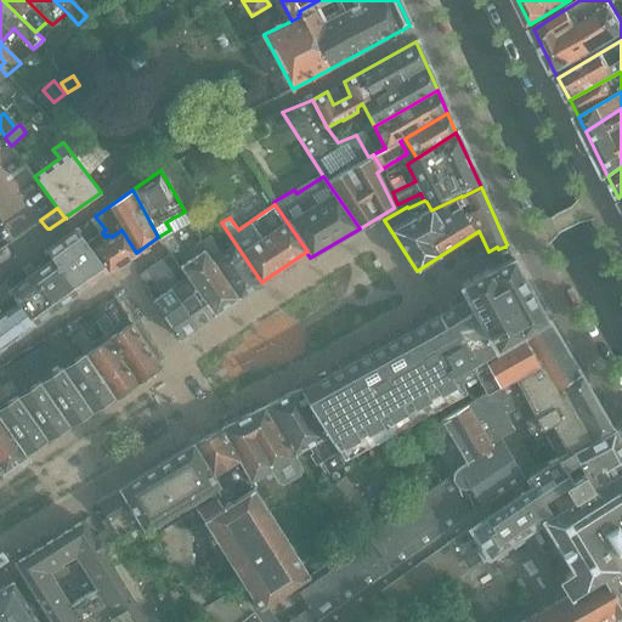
[(77,230),(47,252),(77,293),(108,272),(92,250),(91,250),(86,243),(77,230)]
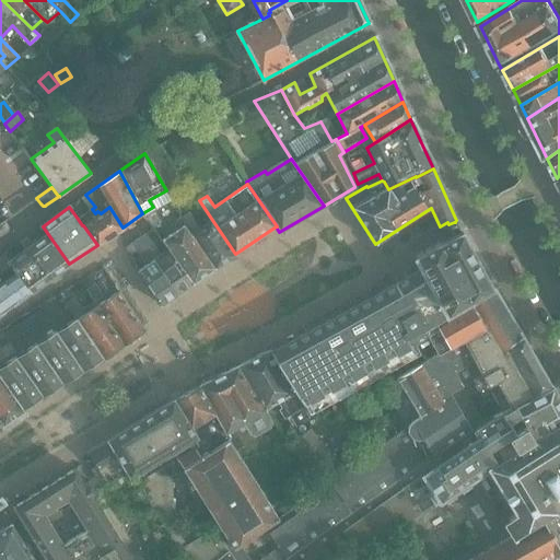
[(92,209),(78,219),(82,225),(83,225),(97,245),(123,228),(109,207),(101,213),(97,211),(95,213),(92,209)]
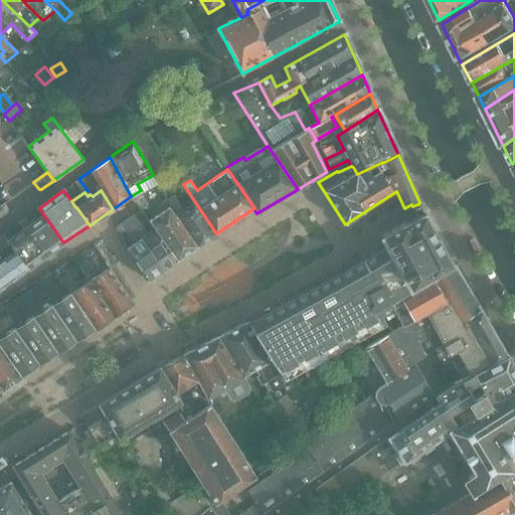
[(133,200),(135,203),(141,210),(149,205),(142,195),(133,200)]
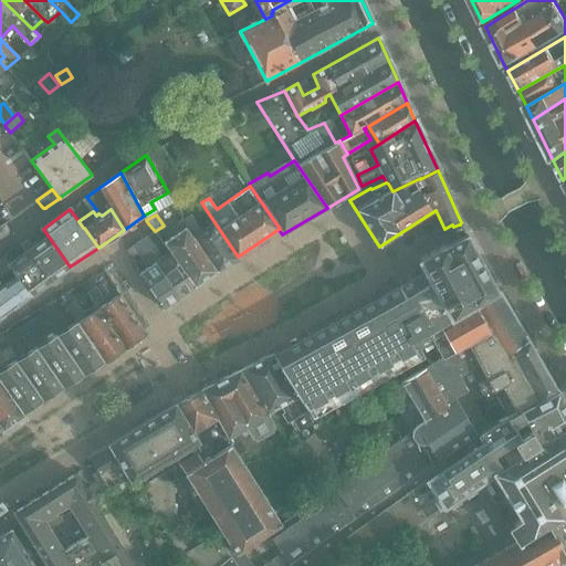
[(215,222),(194,237),(217,271),(238,257),(215,222)]
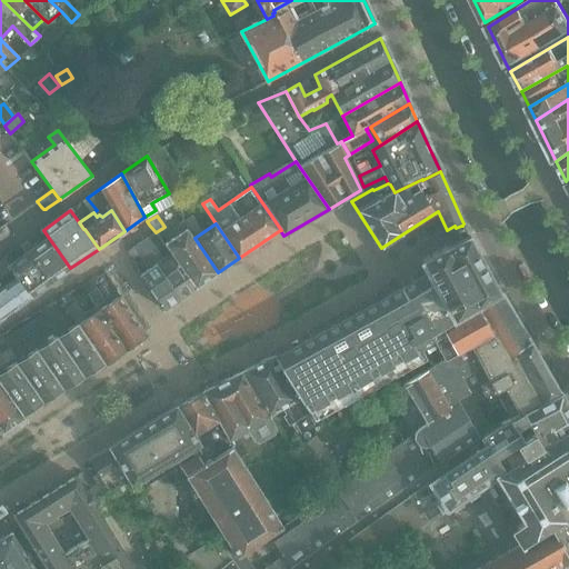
[(5,225),(0,227),(0,240),(7,237),(8,236),(9,235),(9,232),(9,231),(8,230),(5,225)]
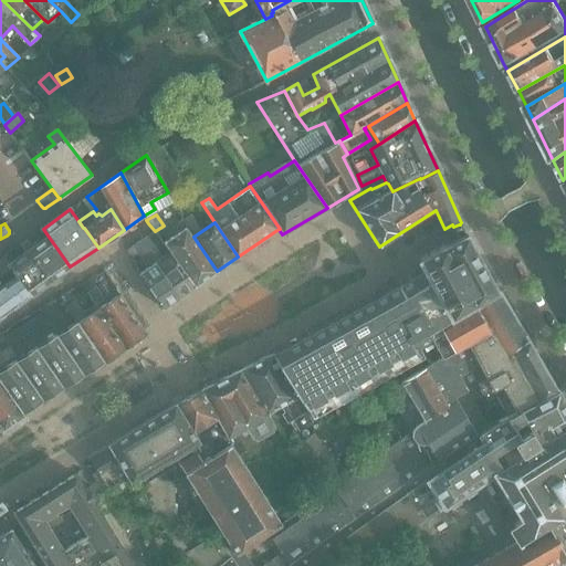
[(170,252),(196,286),(217,271),(194,237),(187,228),(165,243),(170,252)]
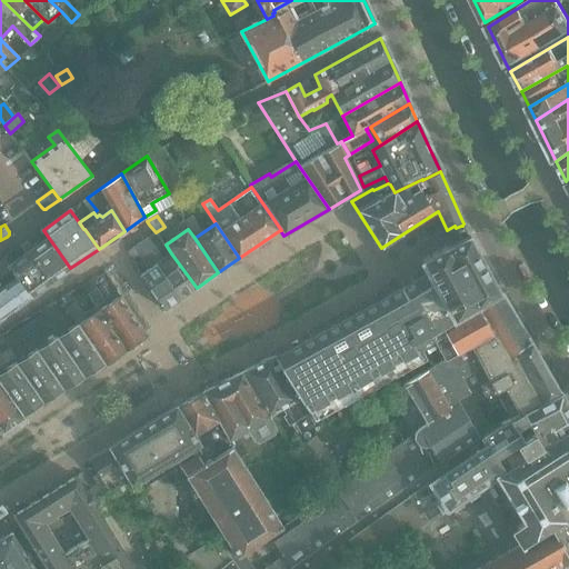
[(43,230),(39,233),(45,241),(33,249),(27,241),(23,243),(51,282),(70,268),(43,230)]
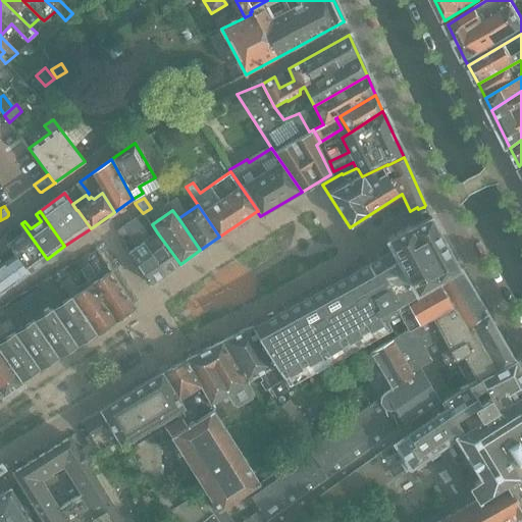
[(217,512),(208,518),(210,521),(266,521),(380,440),(466,388),(500,368),(512,360),(511,358),(506,351),(507,351),(491,323),(490,324),(486,316),(485,314),(459,269),(430,216),(429,214),(427,213),(426,214),(421,217),(423,219),(417,222),(413,225),(412,224),(384,240),(388,246),(390,251),(389,252),(384,255),(380,258),(379,258),(369,264),(356,272),(313,296),(266,321),(263,323),(255,327),(253,328),(252,328),(275,368),(276,370),(277,369),(283,379),(284,379),(289,386),(392,329),(386,320),(399,314),(407,329),(370,351),(374,359),(360,367),(379,399),(370,406),(355,416),(353,413),(340,422),(343,425),(329,434),(326,431),(320,436),(322,439),(308,450),(312,455),(251,499),(259,511),(244,521),(232,521),(223,508),(217,512)]
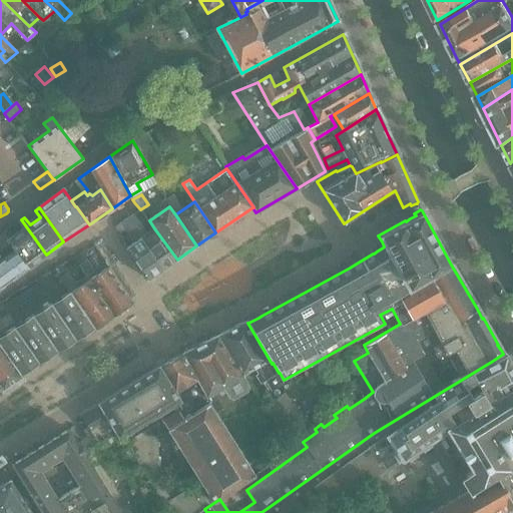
[(133,214),(127,218),(132,228),(139,238),(162,270),(177,260),(154,228),(147,233),(133,214)]
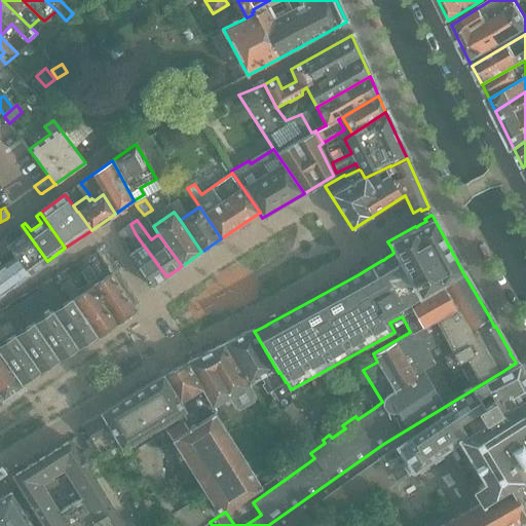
[(137,250),(129,255),(151,287),(166,276),(143,245),(136,234),(130,224),(117,233),(121,240),(128,236),(137,250)]
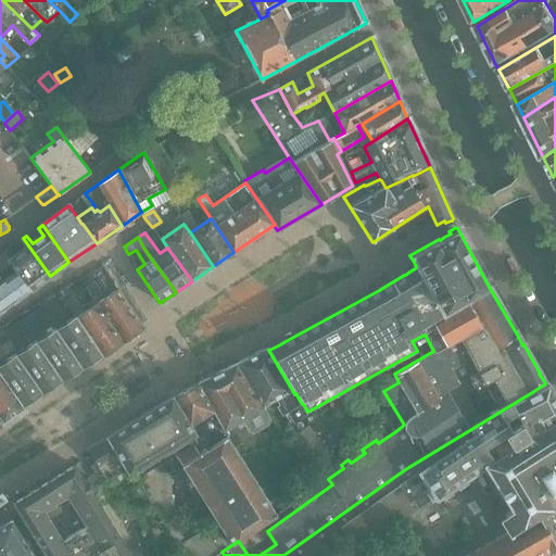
[(20,241),(25,249),(14,257),(8,250),(3,253),(16,270),(30,290),(50,276),(23,238),(20,241)]
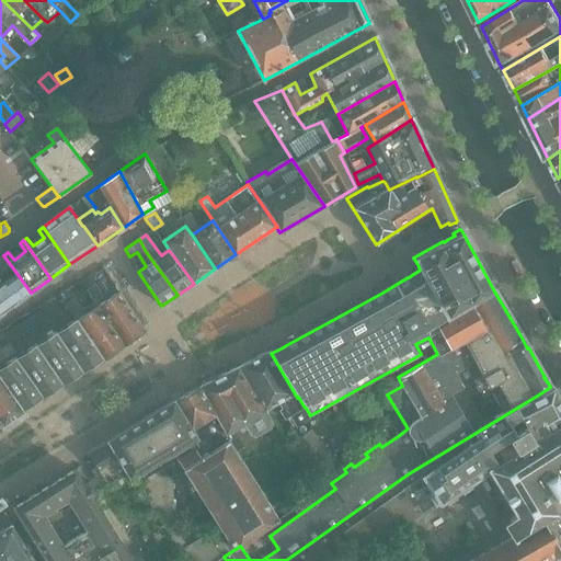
[(3,255),(0,256),(0,285),(16,273),(3,255)]
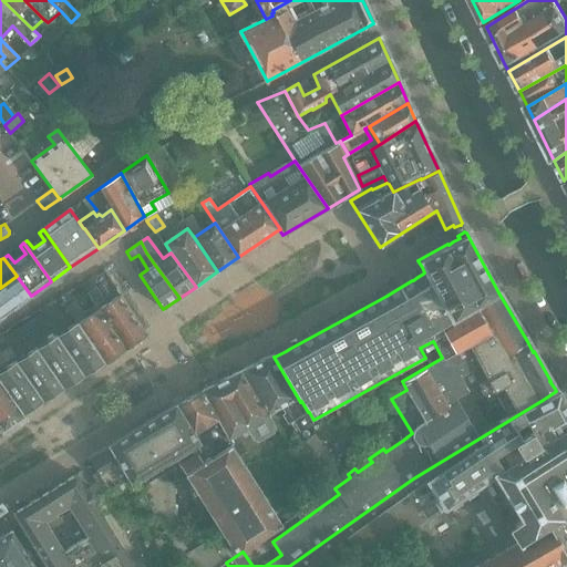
[(0,299),(9,312),(31,296),(17,276),(0,288),(0,299)]
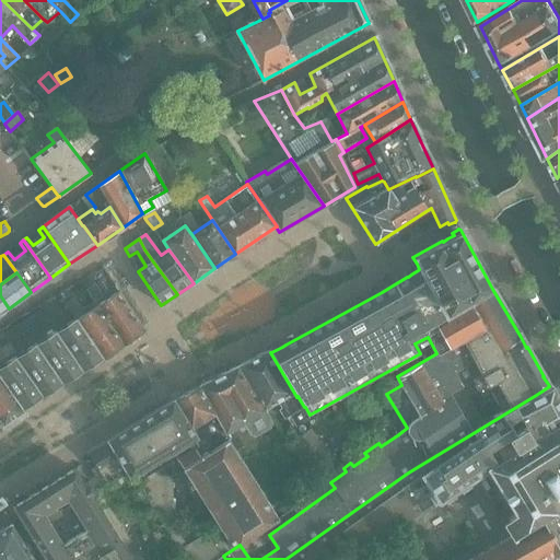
[(97,305),(124,345),(144,330),(118,291),(97,305)]
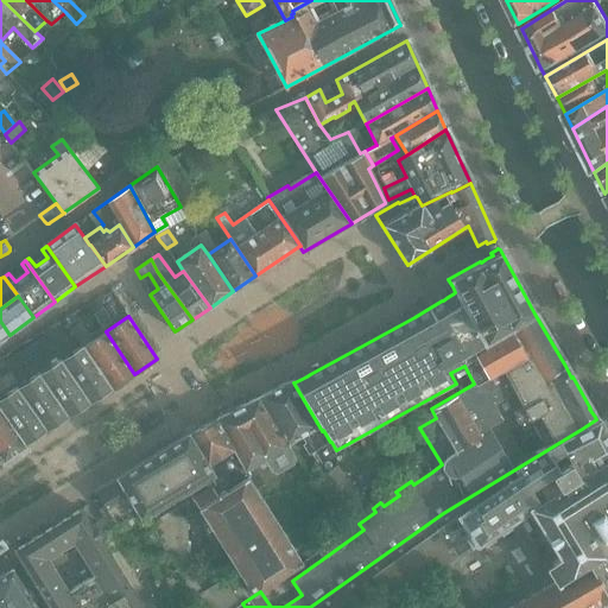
[(0,341),(10,335),(0,321),(0,341)]
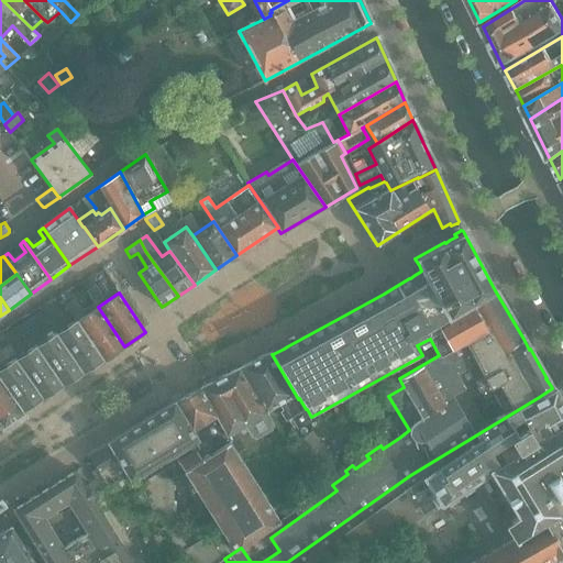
[(98,307),(78,321),(102,360),(103,362),(124,346),(98,307)]
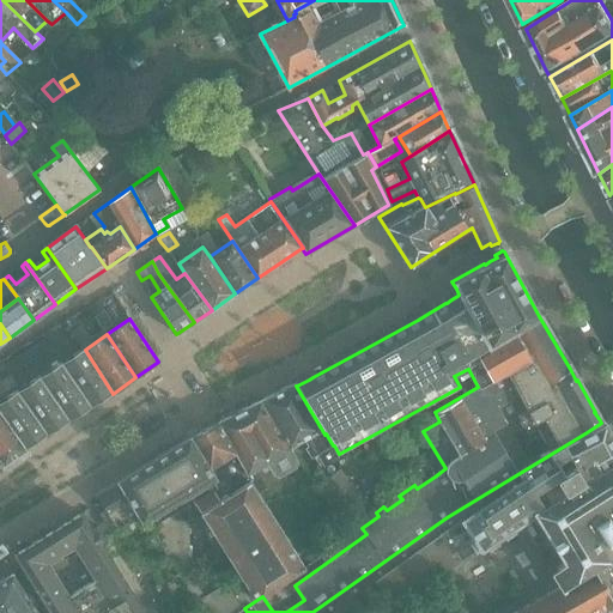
[(44,340),(23,353),(30,363),(52,350),(44,340)]
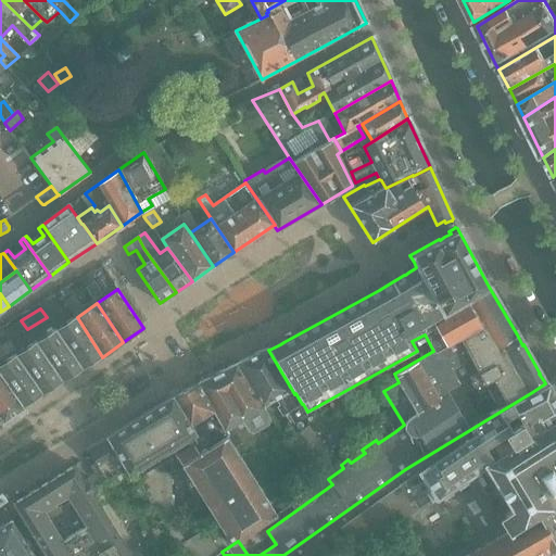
[(76,316),(59,327),(55,329),(35,342),(14,355),(0,364),(0,374),(22,405),(40,394),(61,381),(81,368),(101,355),(77,317),(76,316)]
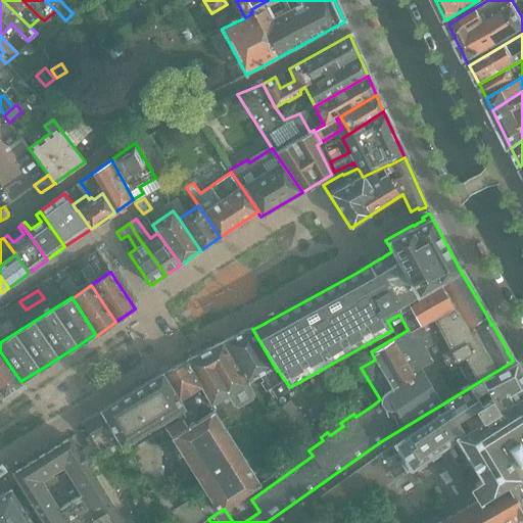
[(19,301),(4,312),(9,321),(26,310),(19,301)]
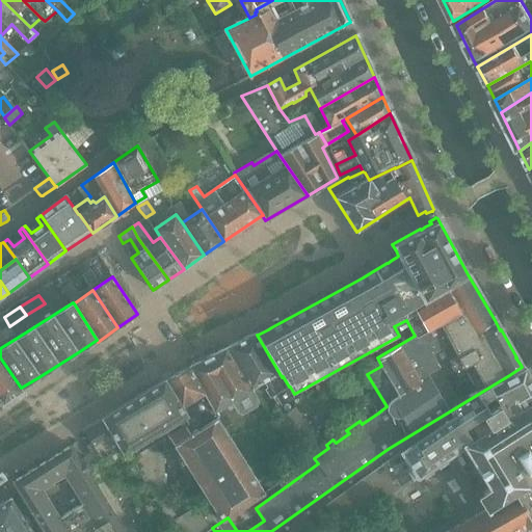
[(256,333),(225,348),(251,390),(264,382),(267,388),(264,389),(269,398),(274,395),(282,406),(295,398),(289,387),(283,376),(282,377),(281,375),(257,335),(256,333)]
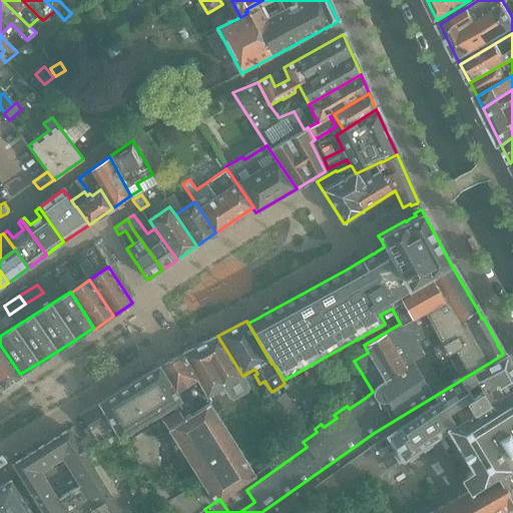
[(217,336),(181,354),(194,382),(196,380),(206,398),(218,391),(221,396),(226,393),(229,399),(234,400),(248,392),(249,388),(244,377),(243,378),(242,376),(217,336)]
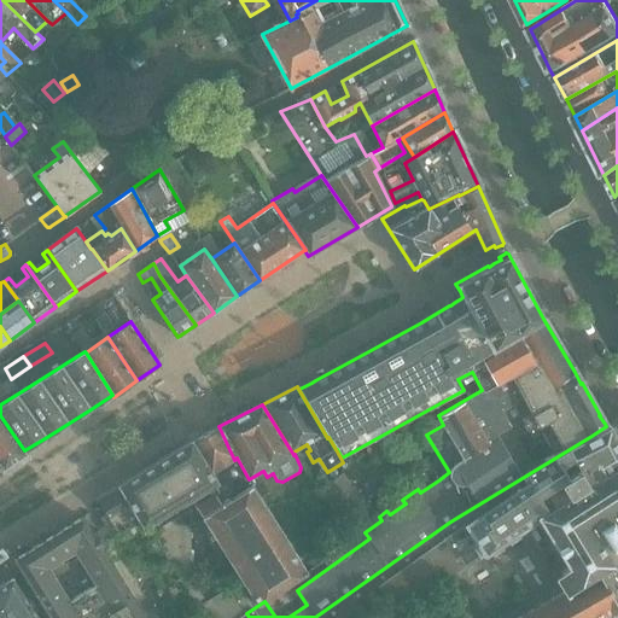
[(24,450),(0,415),(0,465),(4,470),(27,454),(24,450)]
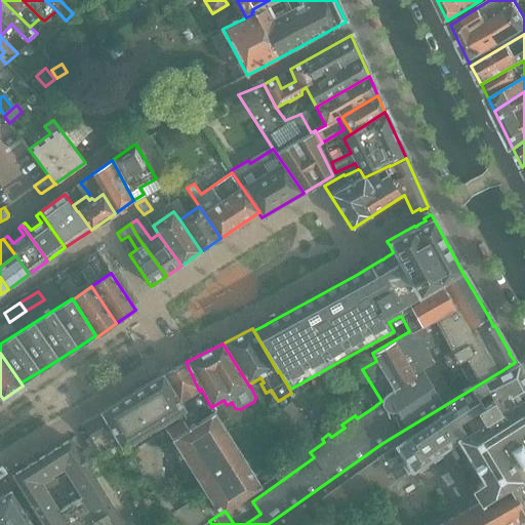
[(185,363),(163,374),(180,402),(199,391),(186,362),(185,362),(185,363)]
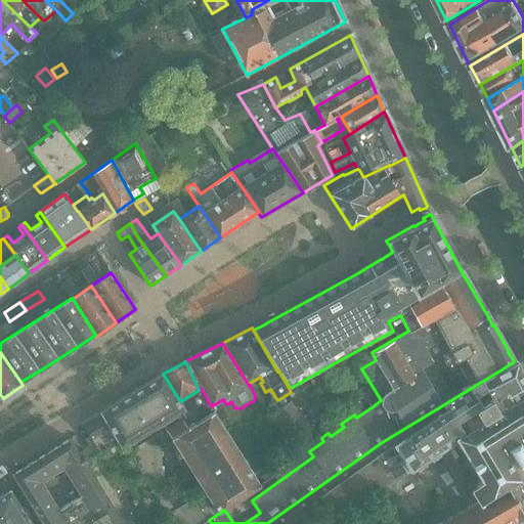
[(382,442),(267,523),(318,523),(322,522),(313,507),(322,499),(337,521),(393,482),(394,483),(456,440),(481,481),(470,488),(477,500),(523,476),(523,380),(520,373),(514,361),(501,369),(468,390),(382,442)]
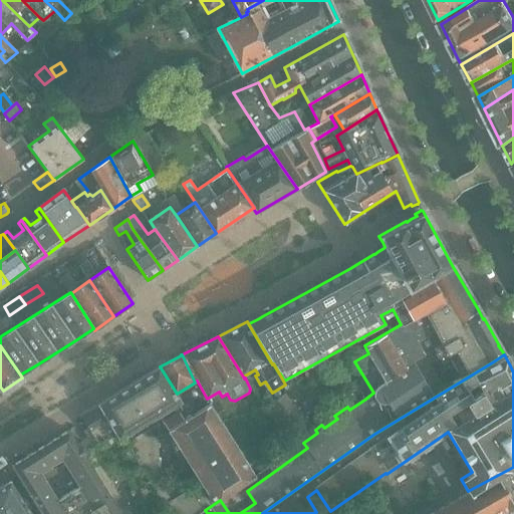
[(177,394),(160,366),(99,404),(117,434),(119,438),(181,401),(177,394)]
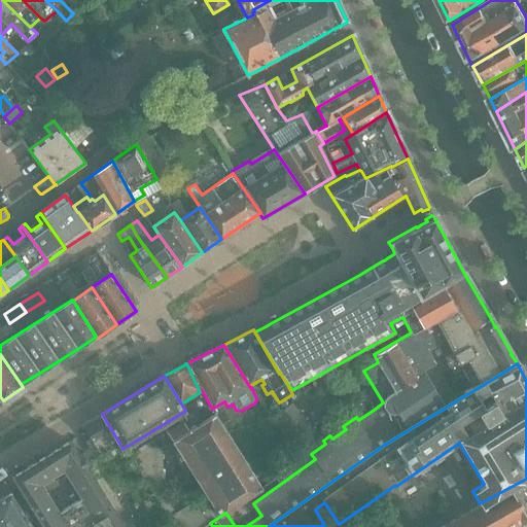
[(102,414),(82,426),(101,456),(120,445),(102,414)]
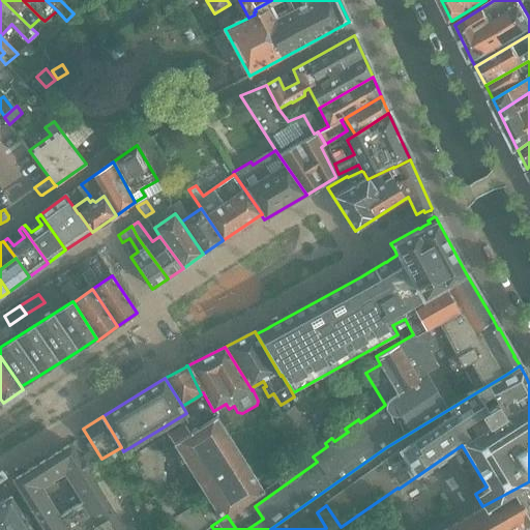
[(165,437),(129,459),(134,462),(175,529),(206,529),(211,526),(221,520),(264,491),(216,416),(210,420),(189,433),(184,424),(168,435),(173,443),(173,444),(211,505),(208,507),(203,500),(177,517),(159,489),(164,486),(164,441),(164,440),(165,439),(165,437)]
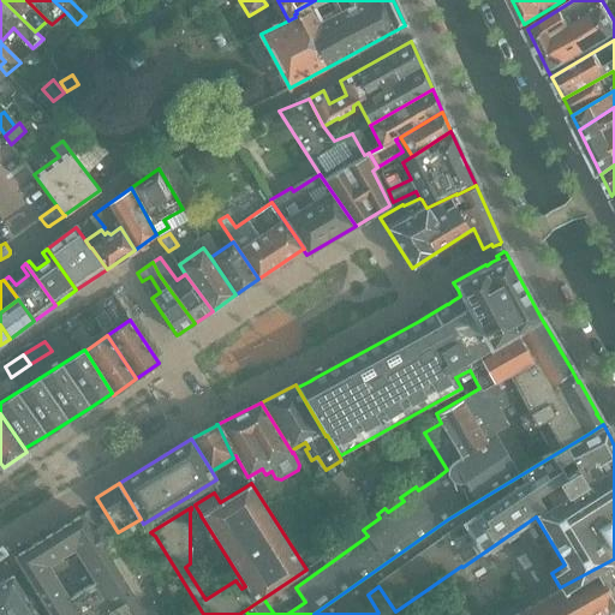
[(156,614),(108,538),(108,537),(105,539),(99,530),(93,532),(82,515),(16,556),(39,593),(35,596),(46,613),(49,610),(52,614),(156,614)]
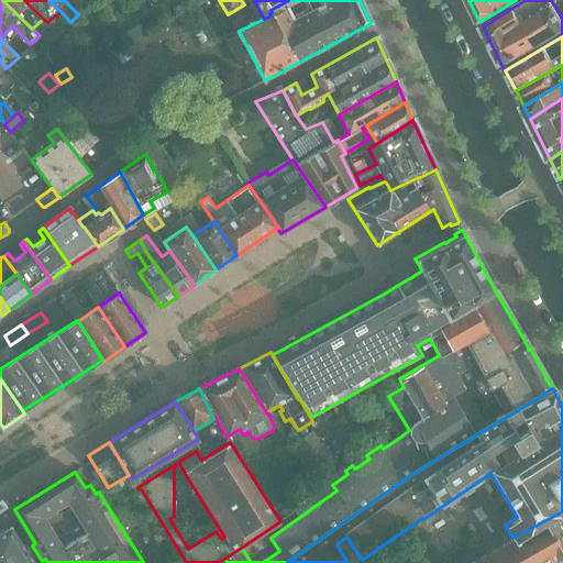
[(562,562),(562,511),(512,538),(470,562),(562,562)]
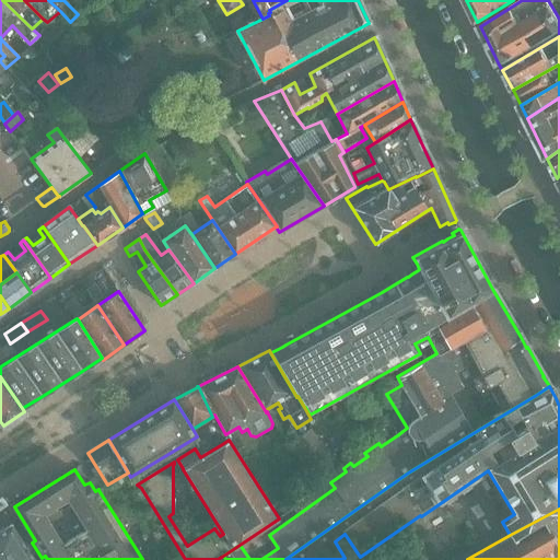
[(0,531),(0,559),(35,559),(25,545),(24,544),(12,525),(13,525),(12,523),(11,524),(10,524),(0,531)]
